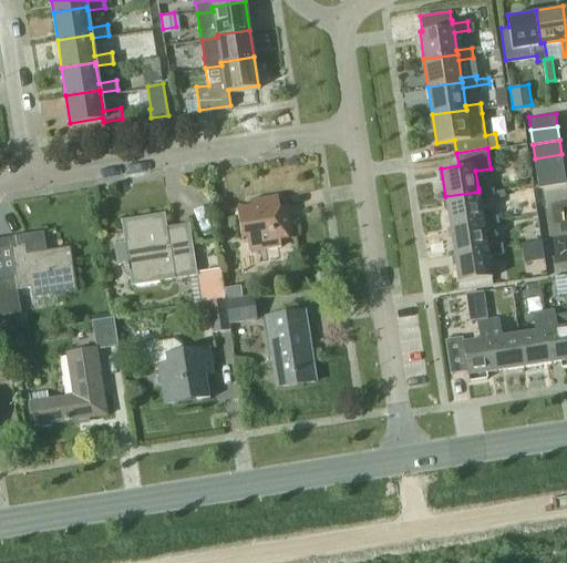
[(562,154),(535,159),(537,171),(564,167),(562,154)]
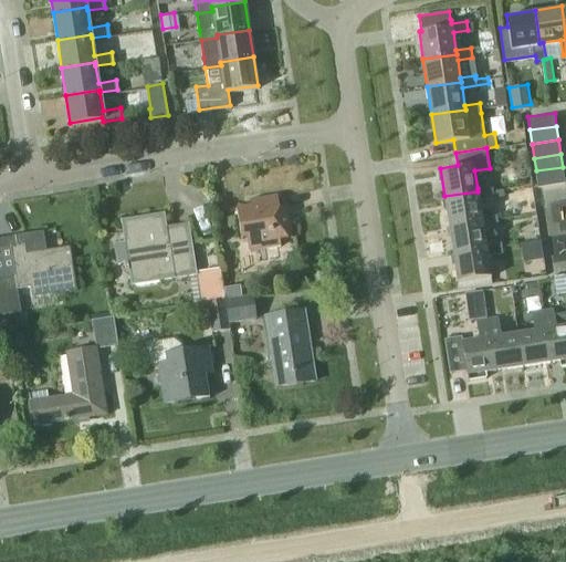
[(563,167),(536,170),(538,185),(565,180),(563,167)]
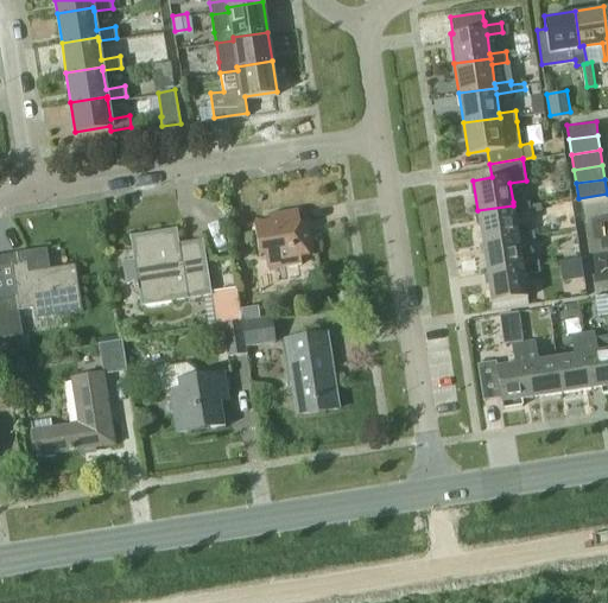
[(477,210),(482,240),(518,234),(517,232),(514,213),(531,210),(529,200),(513,202),(513,205),(477,210)]
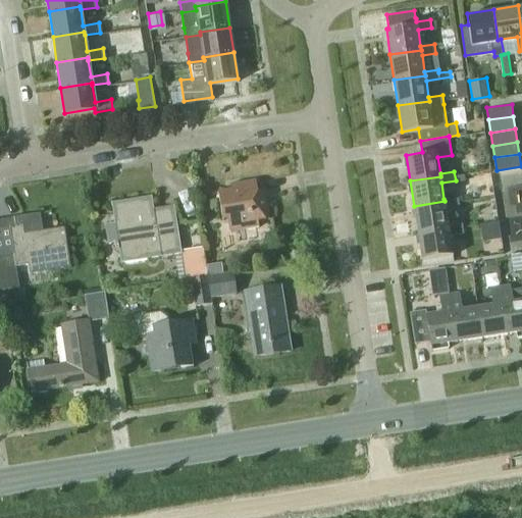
[(257,190),(255,177),(229,182),(230,187),(217,189),(222,218),(226,217),(228,230),(258,225),(257,219),(269,217),(267,201),(265,202),(263,189),(257,190)]
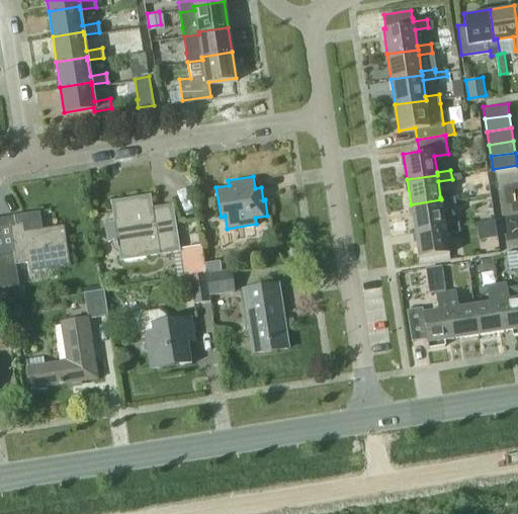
[(152,204),(150,192),(110,198),(113,219),(103,221),(106,240),(114,239),(115,244),(117,244),(119,258),(180,249),(172,201),(152,204)]
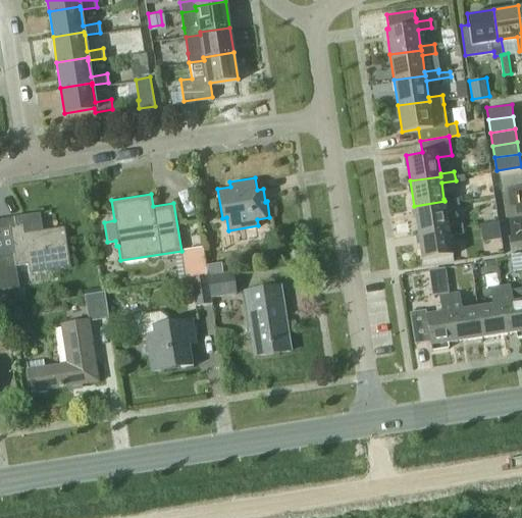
[(458,197),(444,199),(445,201),(414,206),(418,231),(449,227),(448,224),(447,213),(453,206),(460,205),(458,197)]
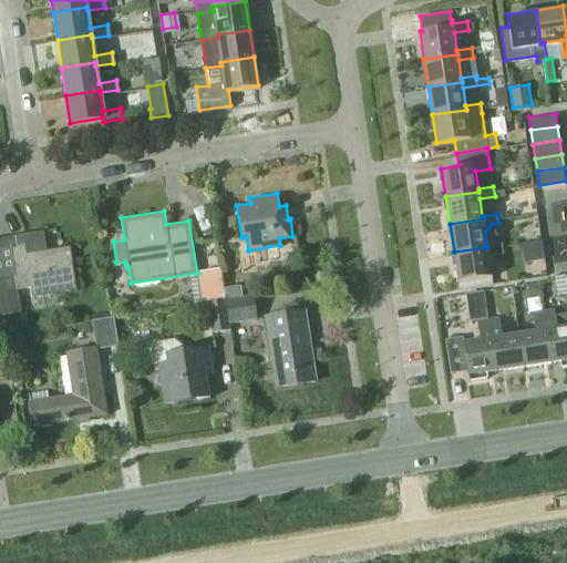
[(44,248),(41,231),(13,235),(16,244),(9,245),(13,274),(0,275),(0,313),(21,310),(17,287),(30,286),(31,295),(76,288),(69,245),(44,248)]
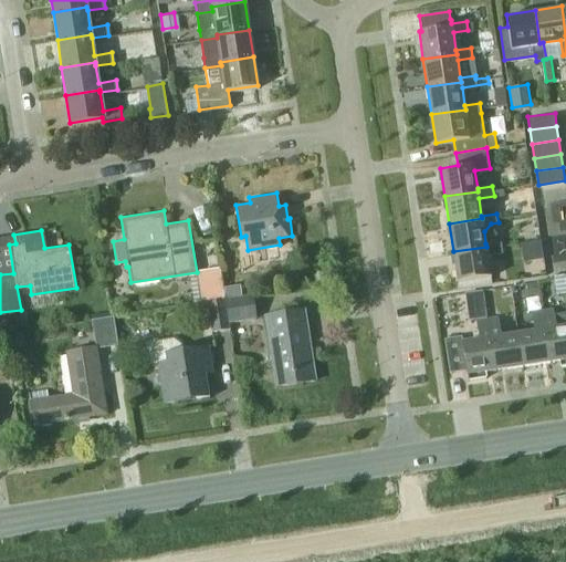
[(486,247),(453,251),(458,280),(491,274),(488,252),(502,250),(501,241),(485,243),(486,247)]
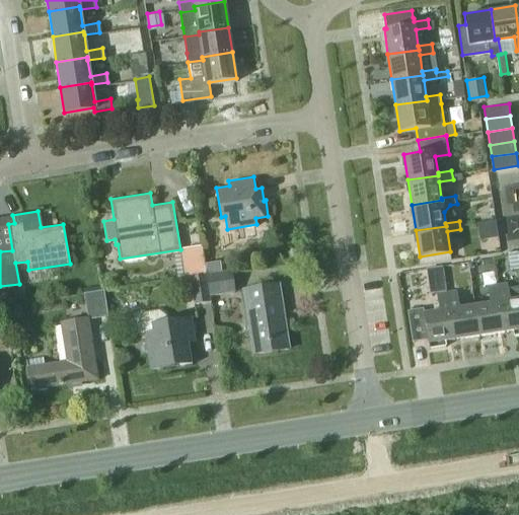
[(190,275),(206,273),(202,244),(180,247),(184,275),(190,275)]
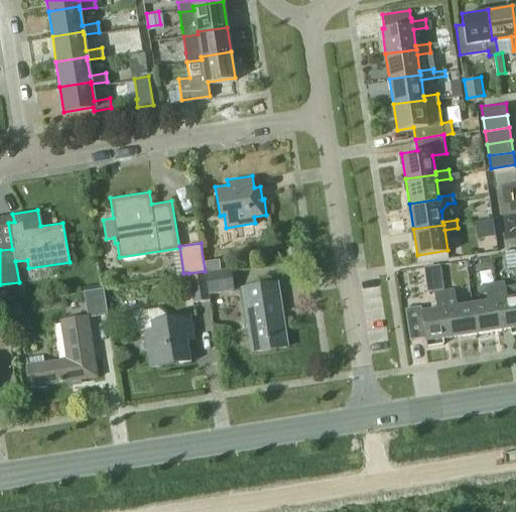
[(447,250),(417,255),(417,261),(448,256),(447,250)]
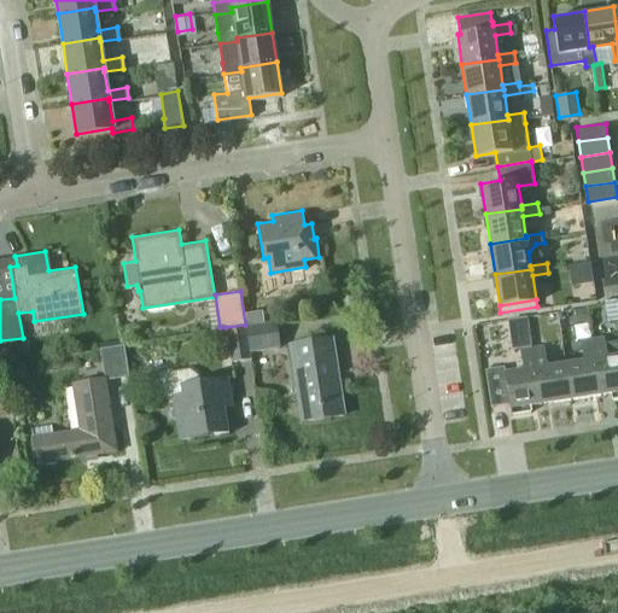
[(588,305),(575,308),(577,320),(590,317),(588,305)]
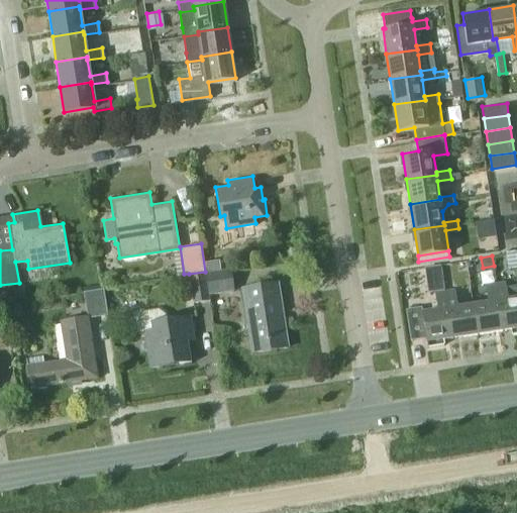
[(206,270),(221,267),(220,258),(205,261),(206,270)]
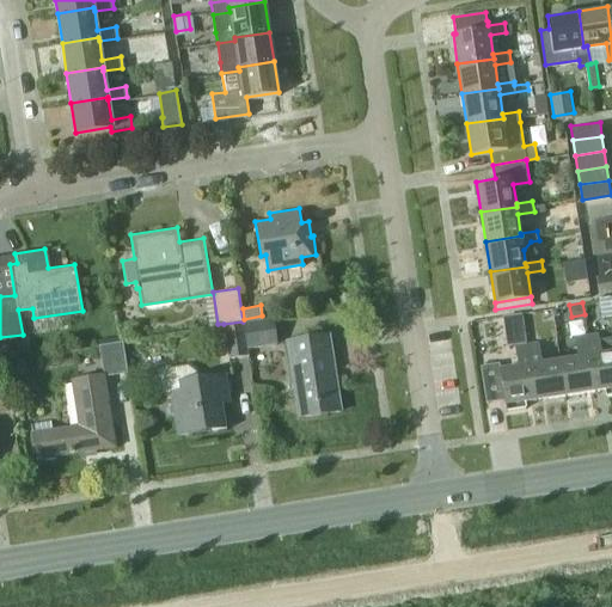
[(521,312),(502,314),(505,330),(524,326),(521,312)]
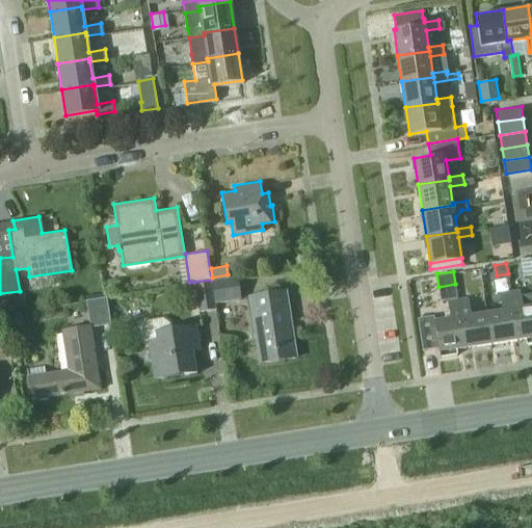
[(211,280),(214,301),(240,297),(236,275),(211,280)]
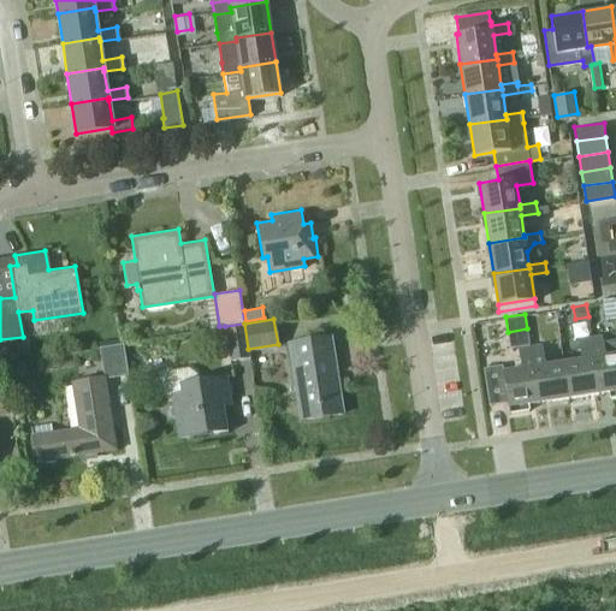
[(249,356),(248,349),(244,324),(225,326),(230,360),(249,356)]
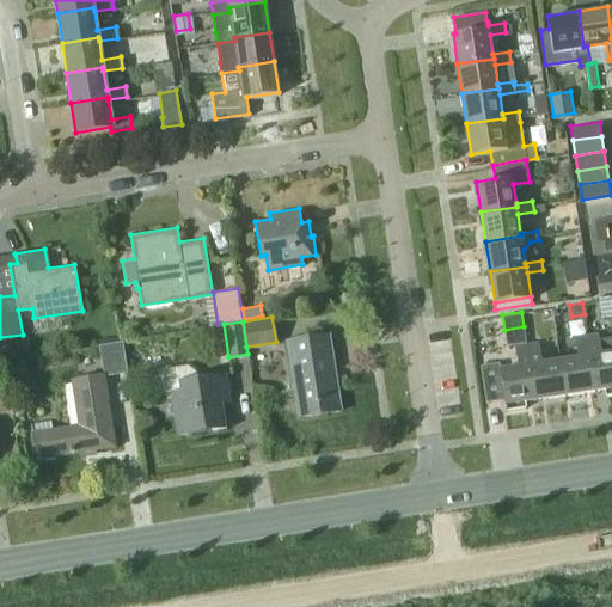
[(341,409),(329,332),(288,339),(300,415),(341,409)]
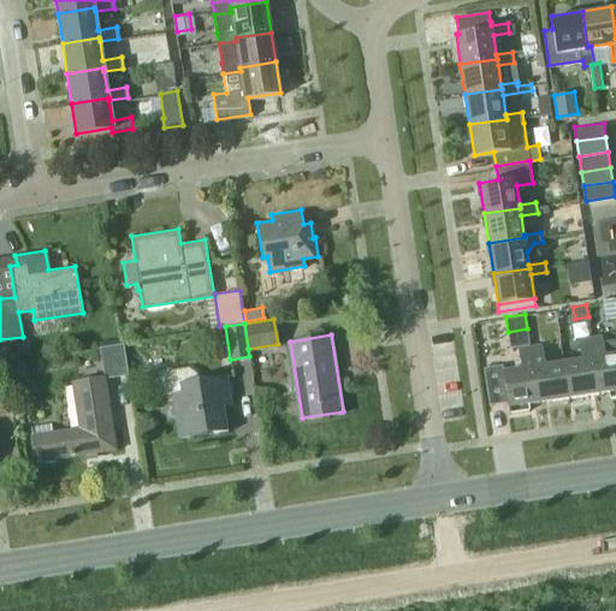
[(602,334),(591,336),(599,391),(603,391),(609,390),(610,396),(615,395),(615,353),(605,355),(602,334)]
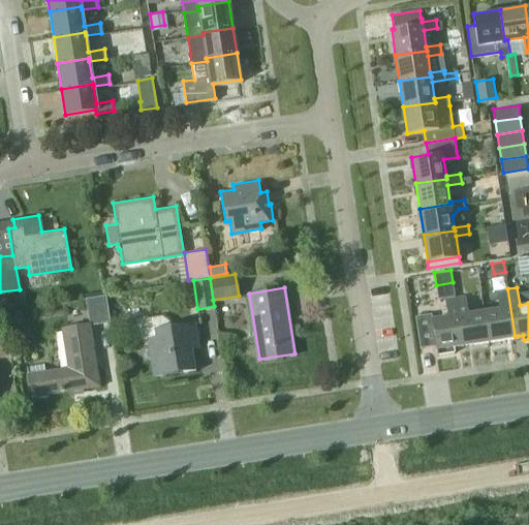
[(500,308),(484,310),(489,340),(515,336),(507,288),(497,290),(500,308)]
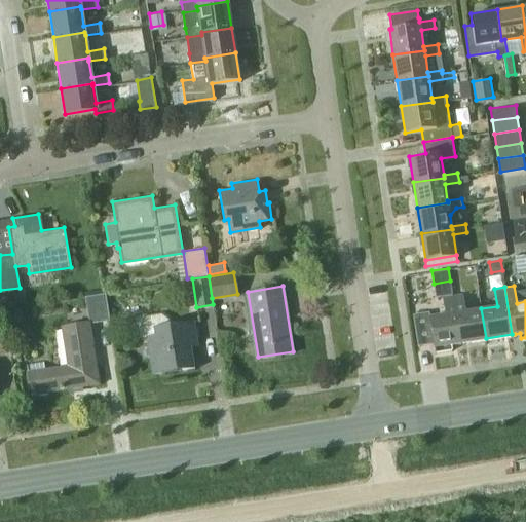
[(84,295),(88,321),(88,322),(109,319),(104,292),(84,295)]
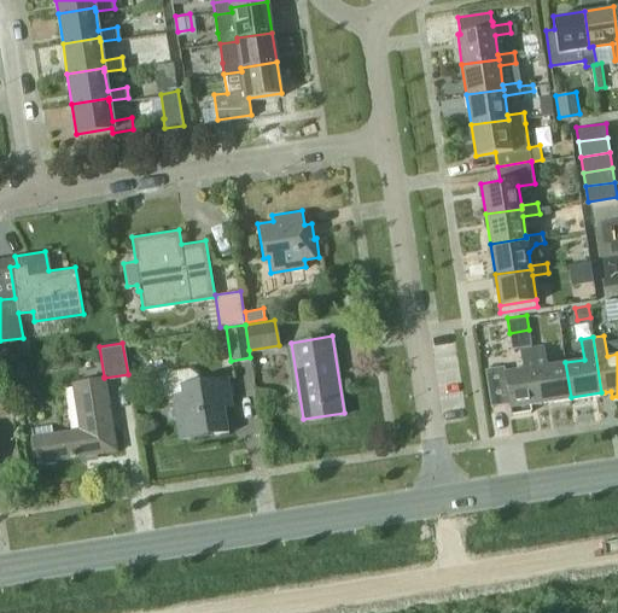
[(543,344),(531,346),(541,402),(571,397),(565,362),(547,366),(543,344)]
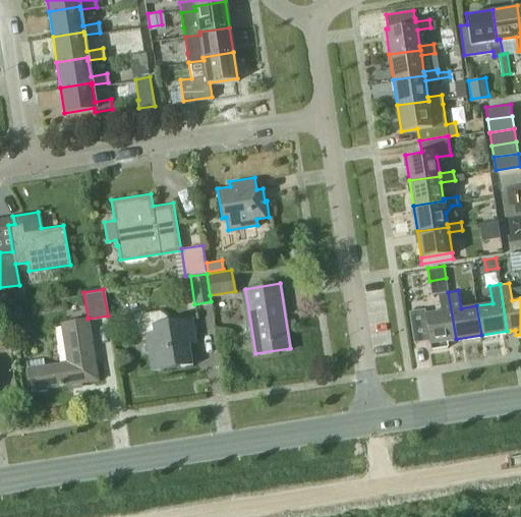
[(453,340),(456,339),(448,292),(442,293),(439,293),(442,310),(436,311),(425,313),(425,307),(409,309),(414,341),(428,339),(429,342),(430,348),(448,345),(447,341),(453,340)]
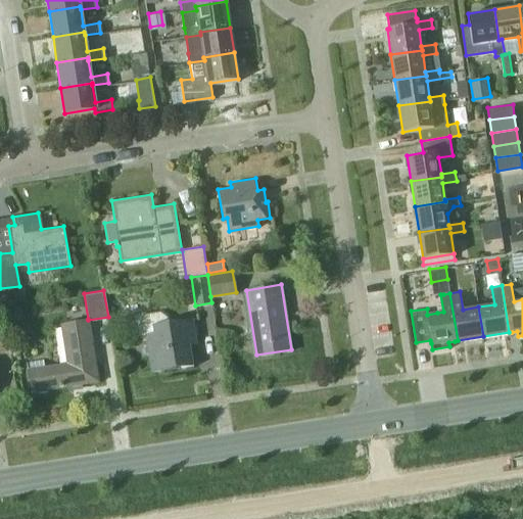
[(168,316),(160,311),(139,314),(134,321),(136,334),(144,333),(147,354),(151,354),(154,371),(193,365),(190,343),(196,342),(192,317),(168,321),(168,316)]
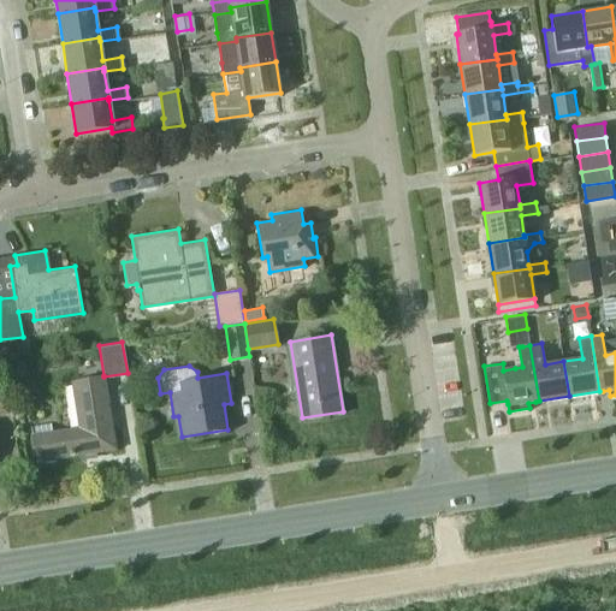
[(116,448),(104,377),(104,375),(72,380),(80,426),(51,429),(49,422),(28,425),(34,461),(116,448)]
